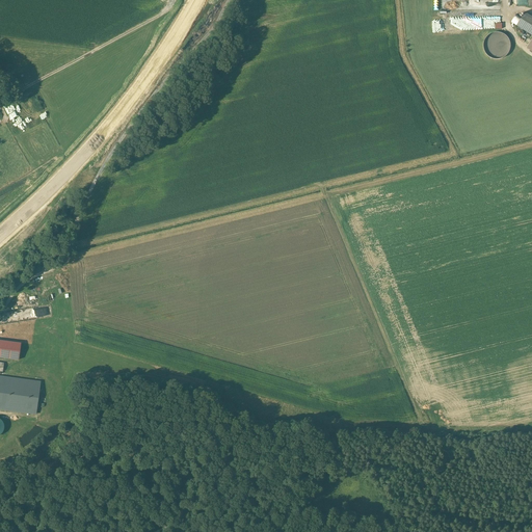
[(498,19),(497,9),(452,11),(453,21),(498,19)]
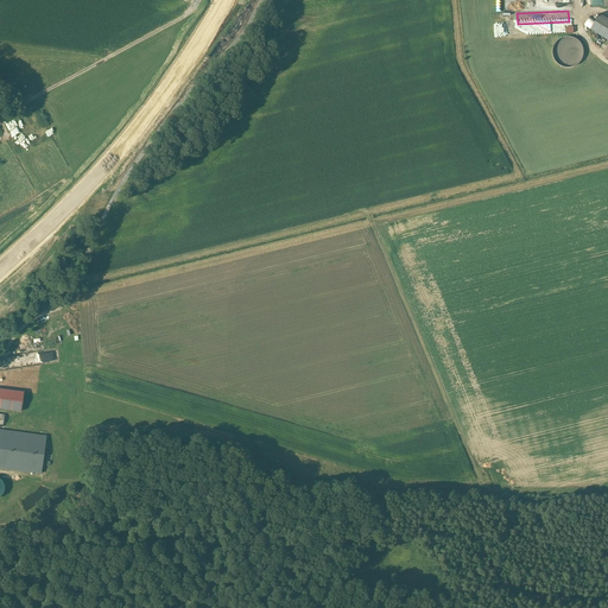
[(607,40),(607,19),(600,14),(590,29),(607,40)]
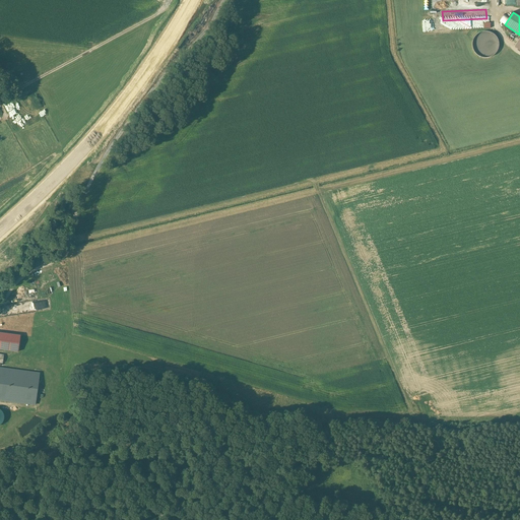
[(499,40),(497,36),(493,33),(489,30),(484,30),(479,31),(475,35),(473,39),(472,43),(472,48),(474,52),(476,55),(480,57),(485,58),(490,58),(494,56),(497,53),(499,49),(500,44),(499,40)]
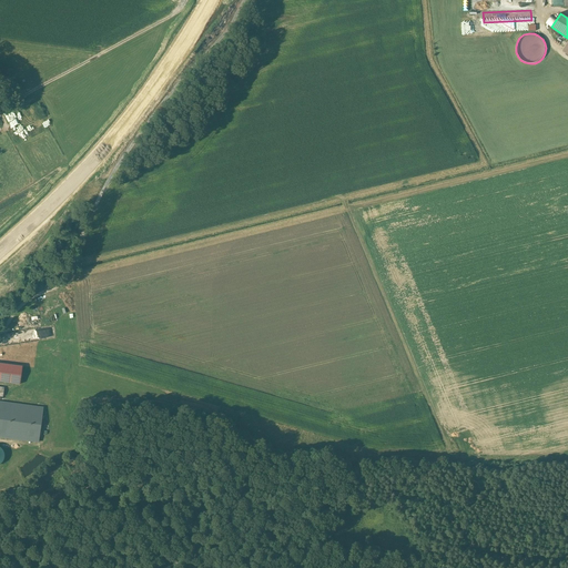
[(50,327),(28,332),(29,340),(52,336),(50,327)]
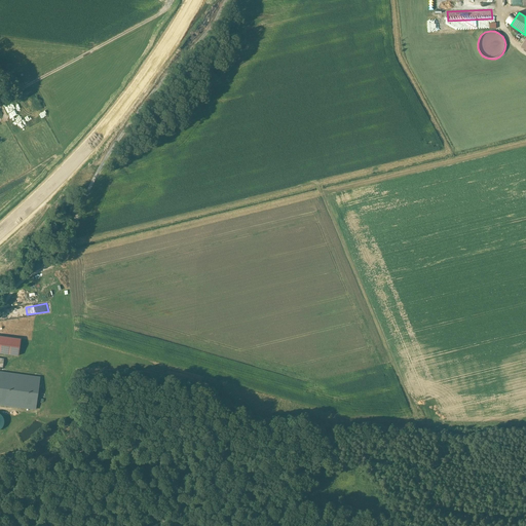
[(0,352),(17,355),(21,339),(0,336),(0,367),(2,368),(3,359),(0,358),(0,352)]
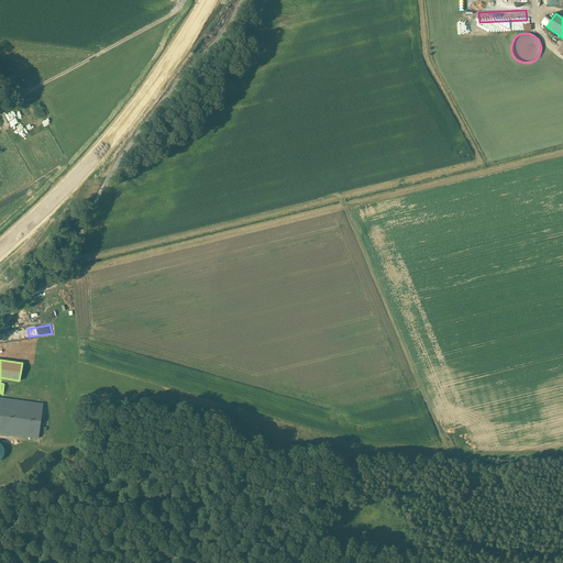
[(43,404),(0,398),(0,433),(37,439),(43,404)]
